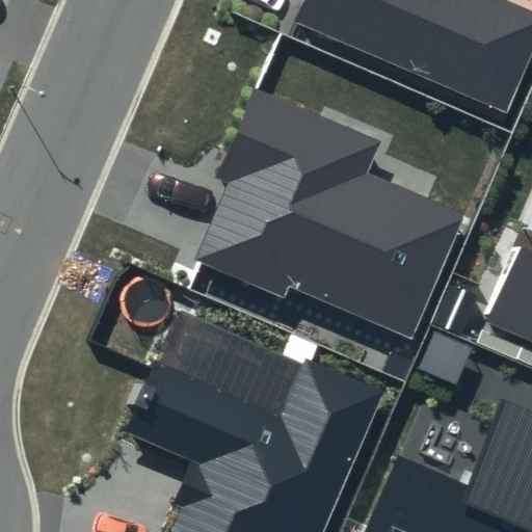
[(302,0),(293,23),(504,113),(531,49),(531,9),(508,0),(302,0)]
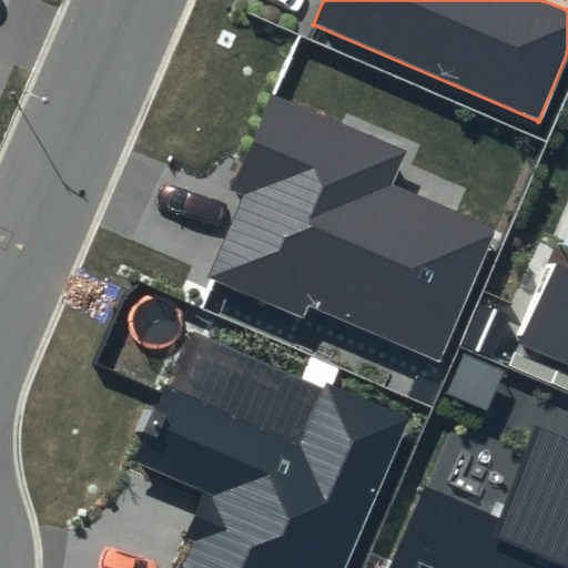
[(408,150),(272,91),(230,190),(244,195),(209,277),(303,317),(308,306),(442,363),(499,227),(394,183),(408,150)]
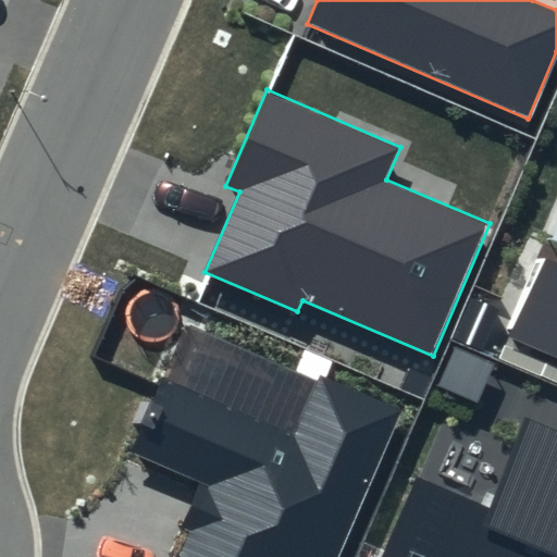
[(556,261),(544,256),(506,343),(556,363),(556,261)]
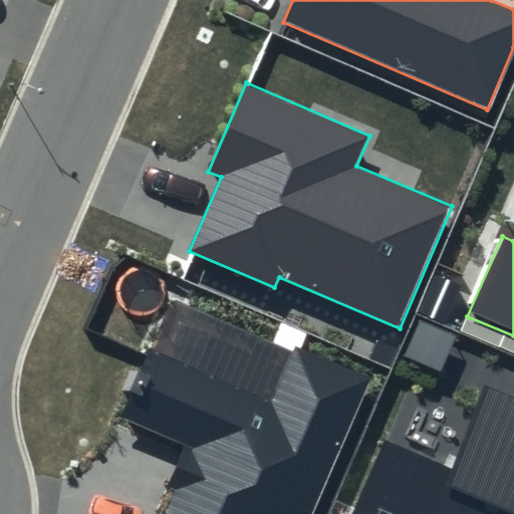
[(269,398),(152,347),(121,419),(193,448),(164,513),(312,513),(371,376),(292,343),(269,398)]
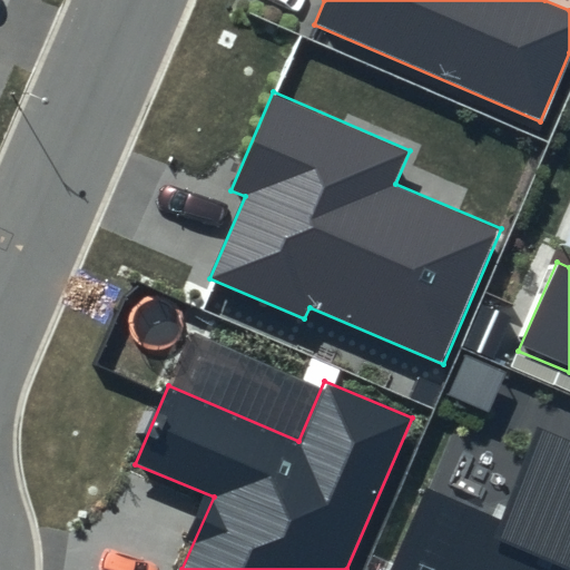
[(569,569),(569,440),(536,426),(497,517),(426,487),(390,569),(569,569)]
